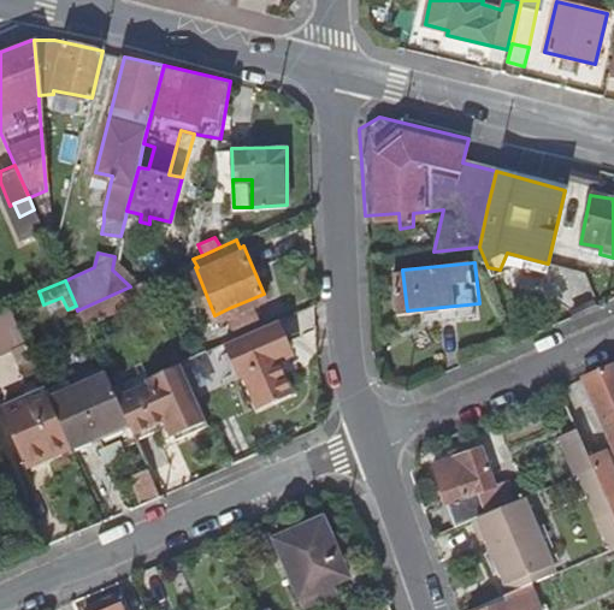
[(130,286),(77,311),(83,323),(84,325),(148,296),(142,282),(130,286)]
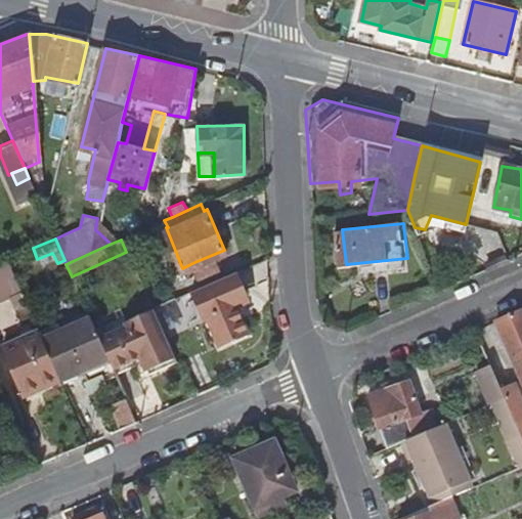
[(216,264),(212,255),(194,262),(198,272),(216,264)]
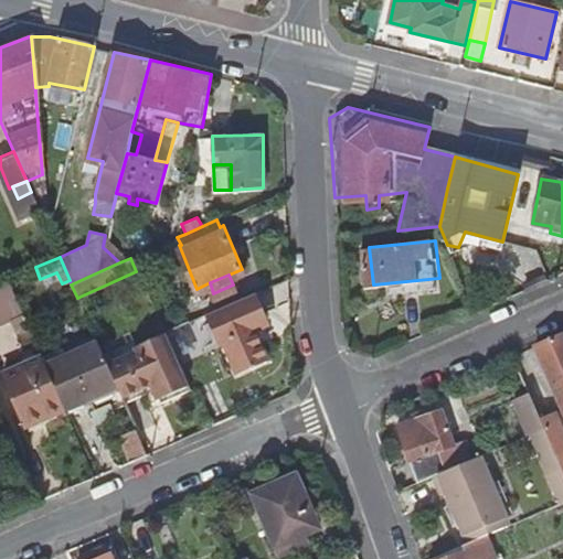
[(0,323),(10,321),(17,335),(29,330),(7,279),(0,281),(0,323)]
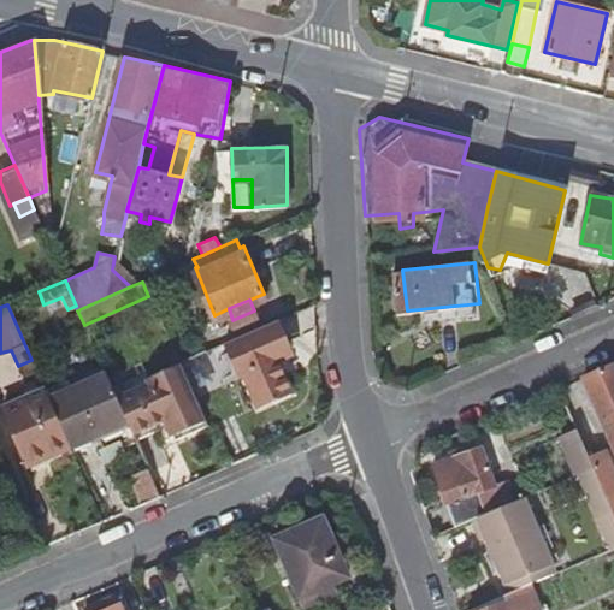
[(282,354),(266,324),(219,344),(234,375),(237,374),(253,407),(287,391),(272,360),(282,354)]
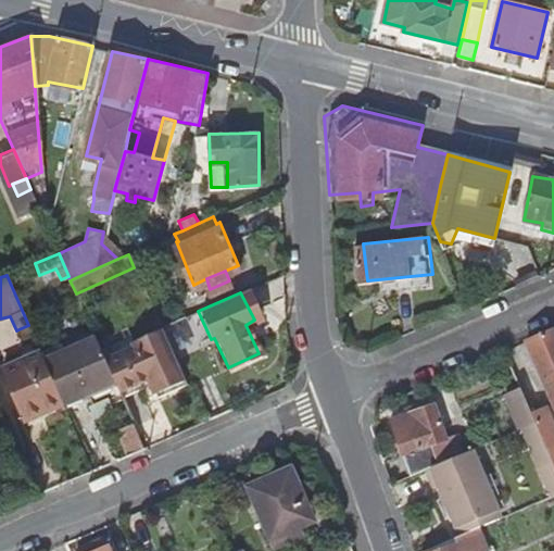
[(553,327),(525,339),(553,405),(553,327)]
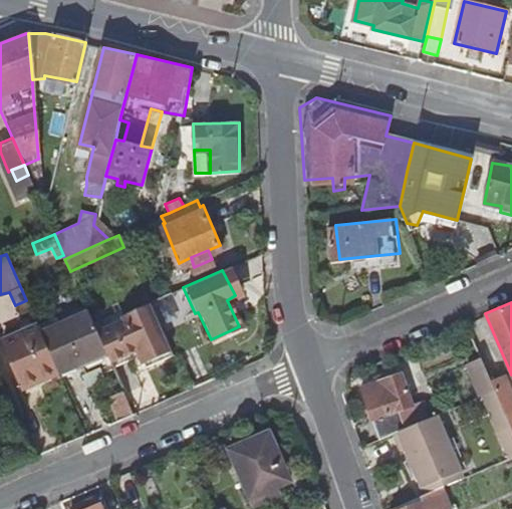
[(134,350),(137,356),(166,343),(150,305),(121,318),(121,322),(97,333),(105,351),(109,361),(134,350)]
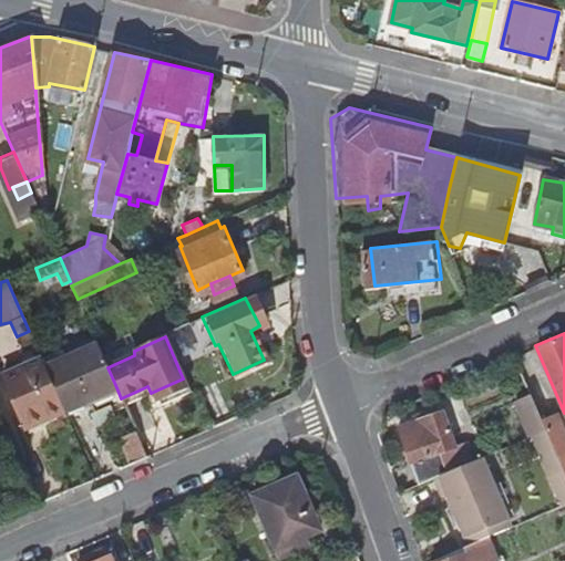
[(43,364),(63,411),(116,387),(108,367),(96,341),(64,355),(43,364)]
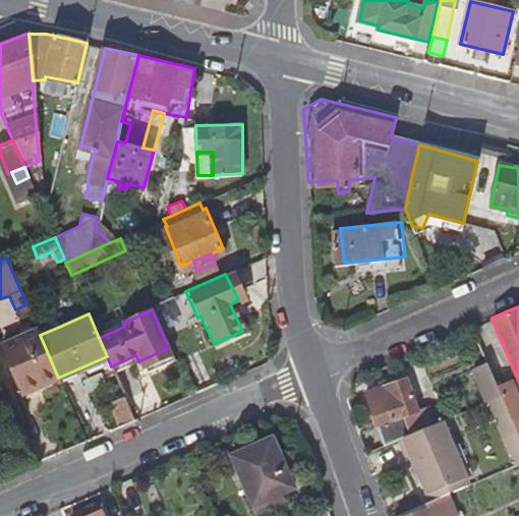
[(37,328),(38,330),(40,335),(59,327),(55,320),(37,328)]
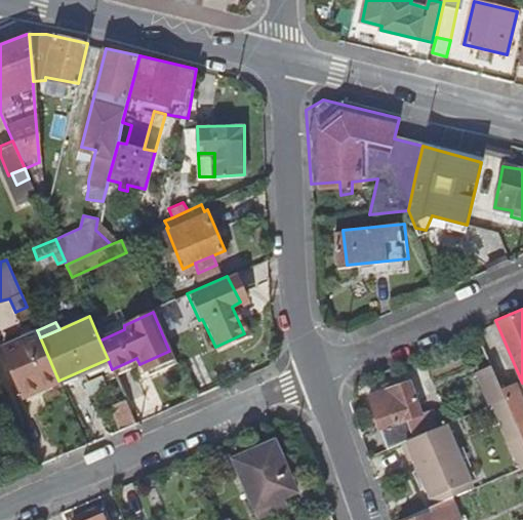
[(40,337),(38,332),(0,349),(22,397),(58,381),(40,337)]
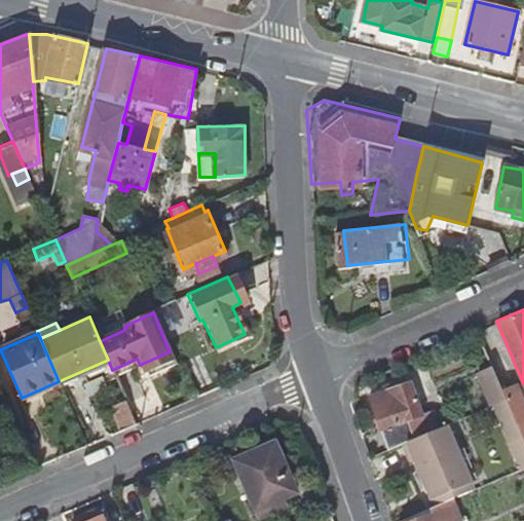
[(143,372),(174,359),(170,351),(140,365),(143,372)]
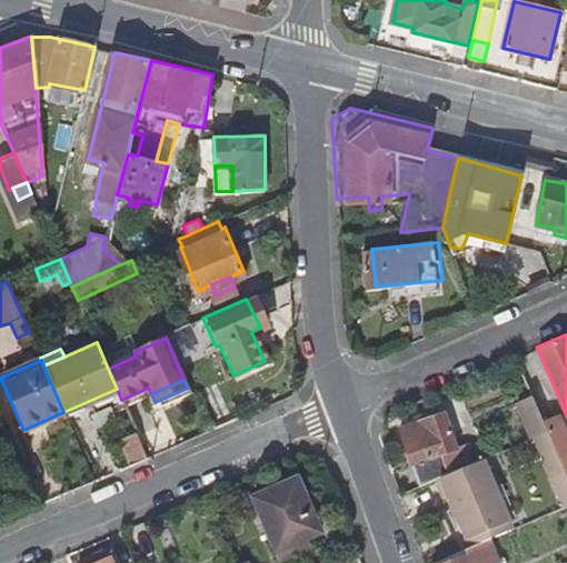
[(543,420),(533,395),(517,402),(530,436),(534,435),(547,430),(543,420)]
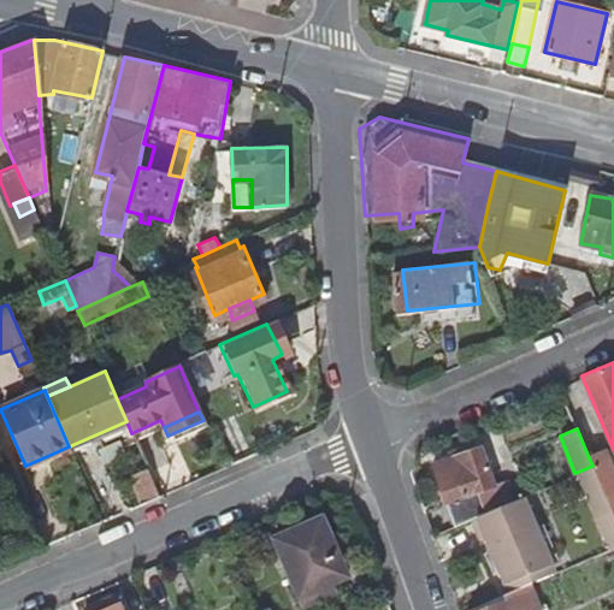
[(125,454),(119,440),(99,449),(105,462),(125,454)]
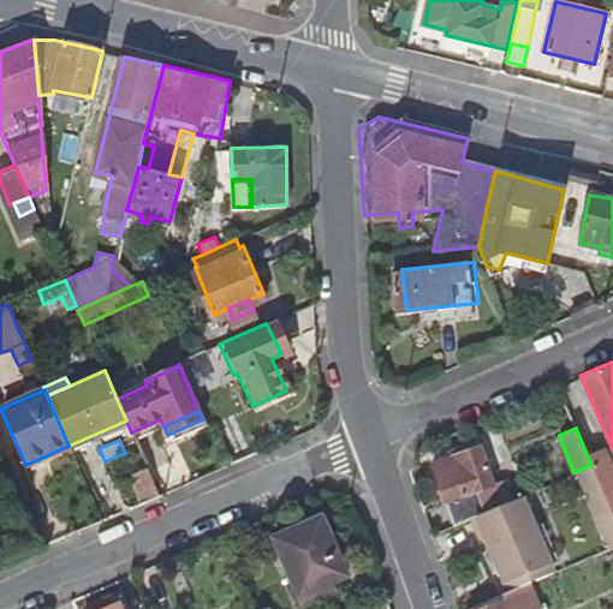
[(440,479),(457,523),(477,514),(523,494),(531,490),(524,471),(506,479),(503,472),(494,475),(478,440),(457,448),(464,469),(440,479)]
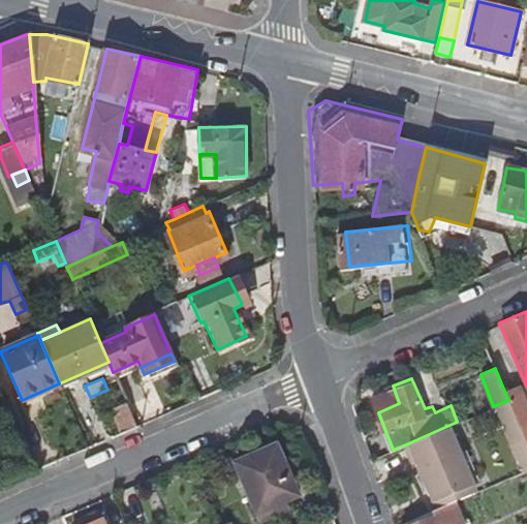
[(526,401),(519,384),(504,391),(508,400),(519,424),(525,438),(526,442),(526,441),(526,401)]
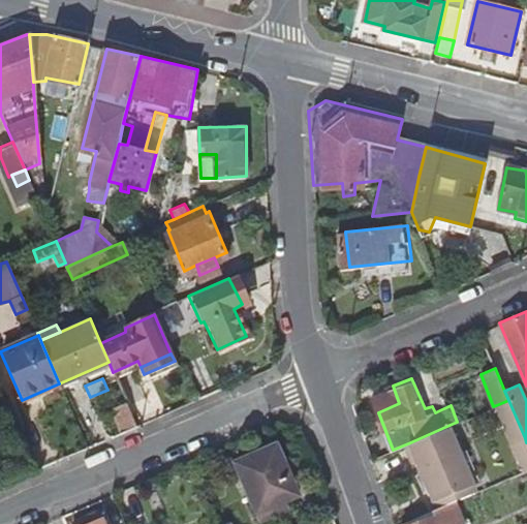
[(508,400),(496,405),(515,444),(525,438),(519,424),(508,400)]
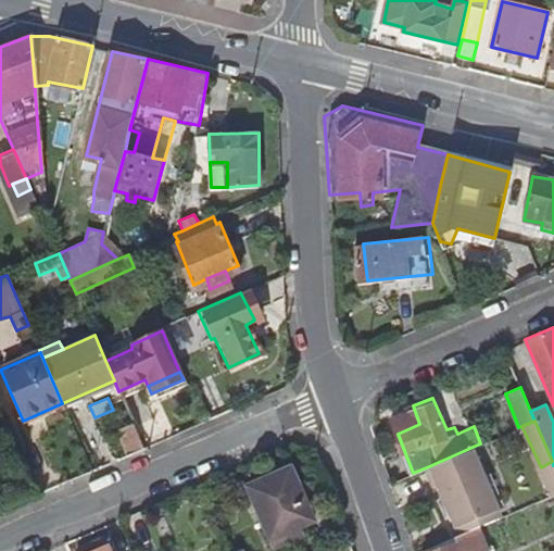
[(120,430),(129,453),(143,448),(133,424),(120,430)]
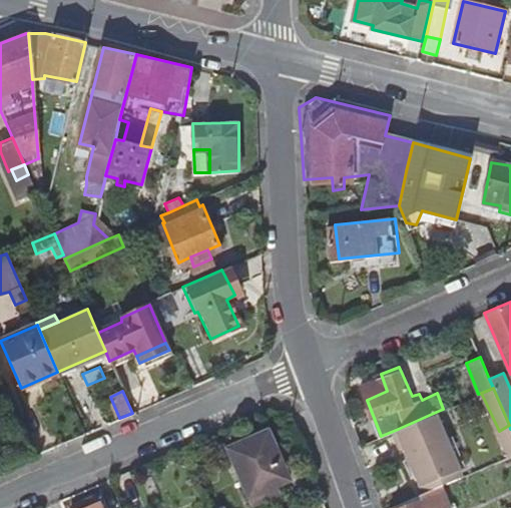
[(436,412),(398,429),(421,485),(424,484),(426,490),(445,482),(463,474),(461,469),(436,412)]
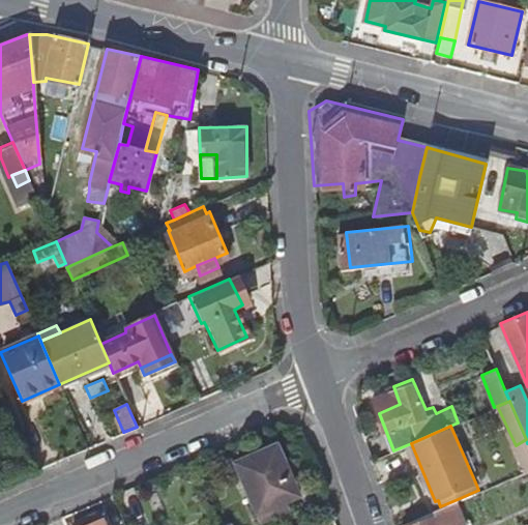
[(527,467),(527,442),(527,443),(512,449),(522,470),(527,467)]
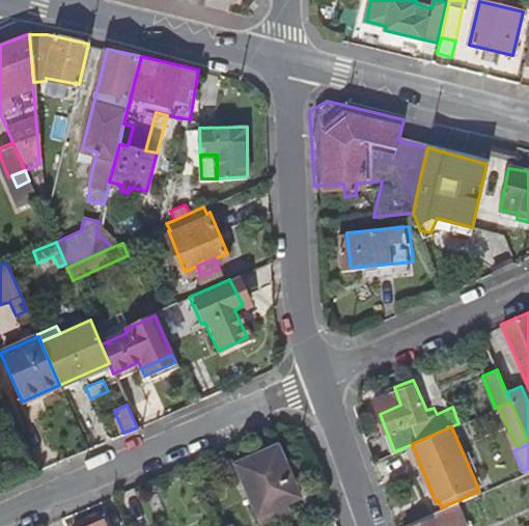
[(299,493),(277,446),(238,464),(260,510),(266,523),(294,510),(287,498),(299,493)]
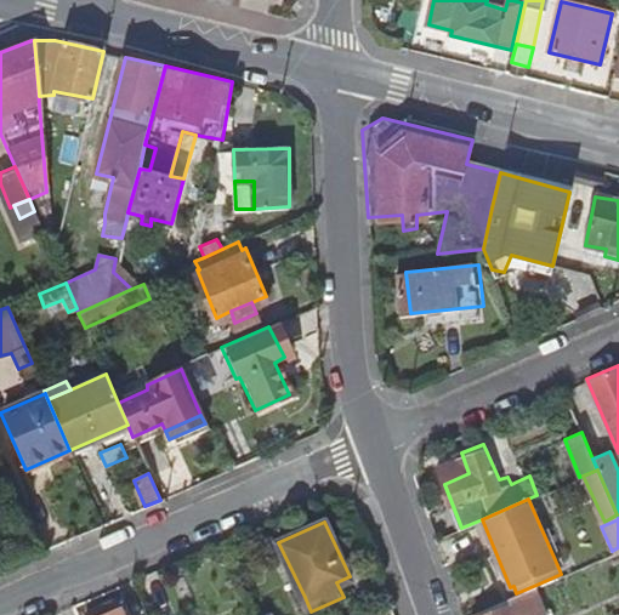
[(516,593),(472,611),(473,614),(537,614),(549,610),(539,584),(516,593)]
